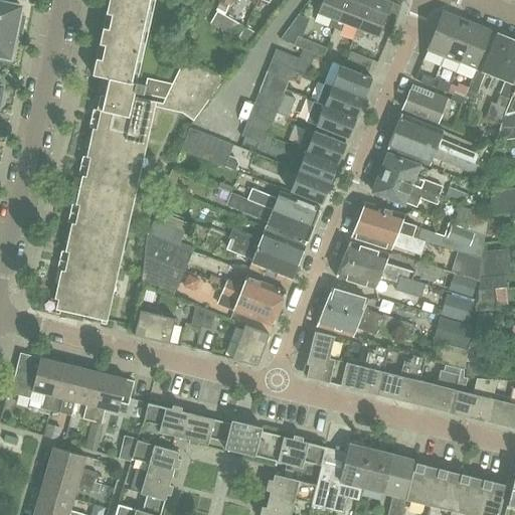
[(165,98),(162,103),(184,109),(181,112),(193,121),(225,77),(184,58),(172,83),(147,77),(146,86),(131,82),(149,0),(108,0),(92,74),(109,78),(105,96),(100,95),(97,110),(100,110),(96,129),(93,128),(86,157),(90,157),(84,176),(81,175),(75,204),(78,204),(74,223),(71,222),(64,250),(68,251),(64,271),(60,270),(54,298),(57,299),(55,309),(102,319),(149,106),(132,102),(134,91),(165,98)]
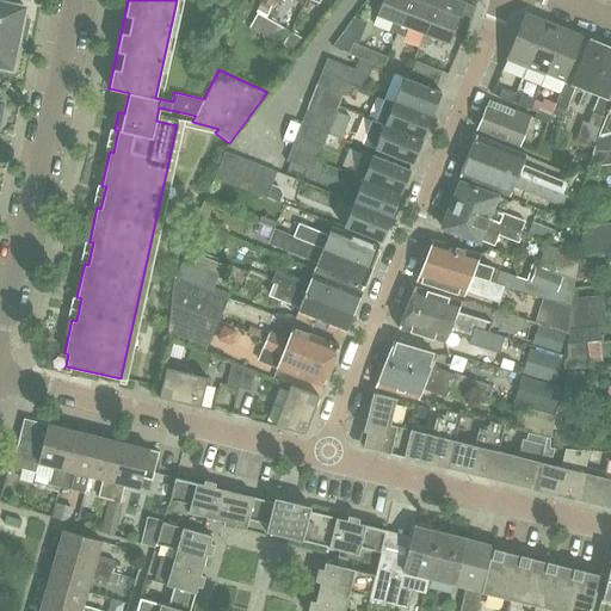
[(259,0),(259,1),(255,11),(266,16),(272,0),(259,0)]
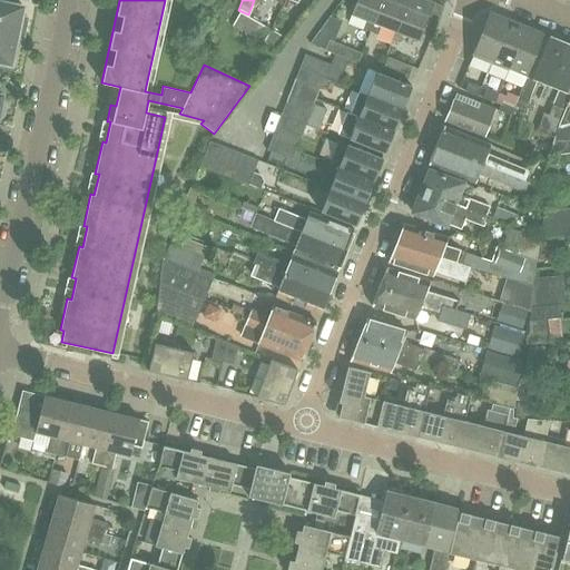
[(355,0),(351,15),(366,21),(363,29),(371,31),(382,0),(355,0)]
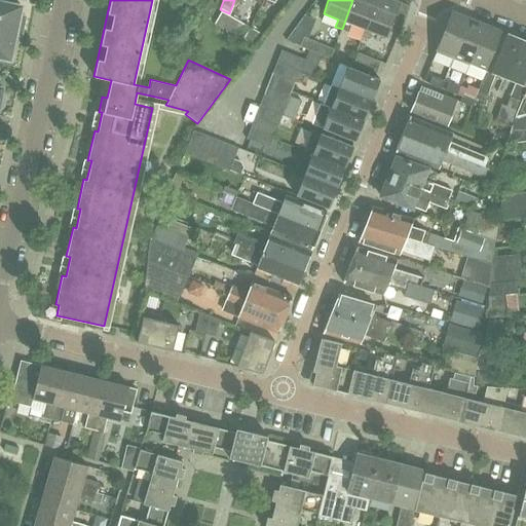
[(350,24),(365,30),(376,0),(352,0),(342,29),(348,31),(350,24)]
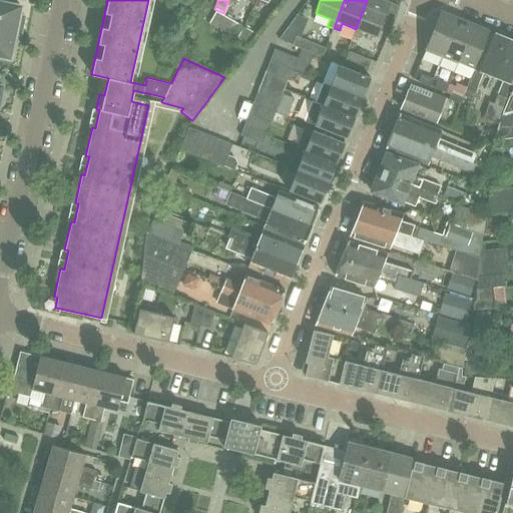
[(367,0),(356,29),(353,36),(359,38),(362,31),(377,37),(390,2),(386,0),(367,0)]
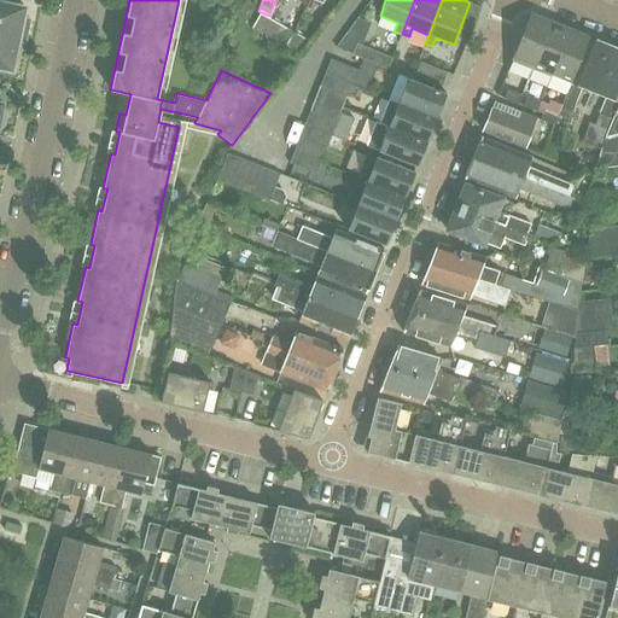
[(0,34),(24,40),(29,19),(23,18),(24,17),(23,17),(25,7),(6,3),(0,1),(0,34)]
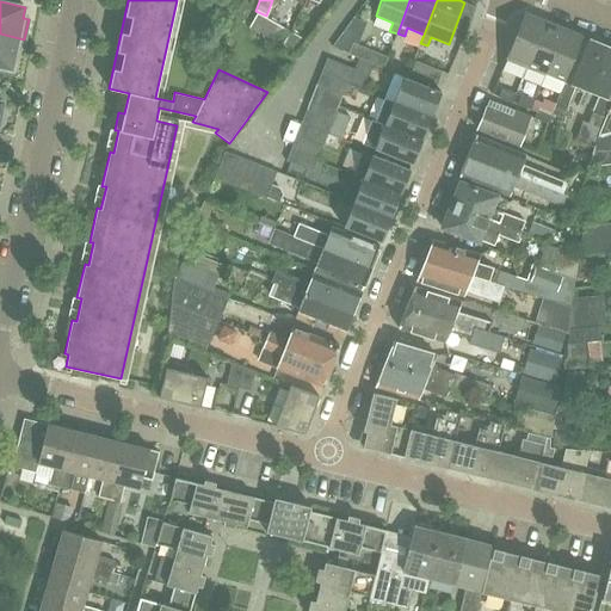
[(269,38),(277,24),(258,13),(250,26),(269,38)]
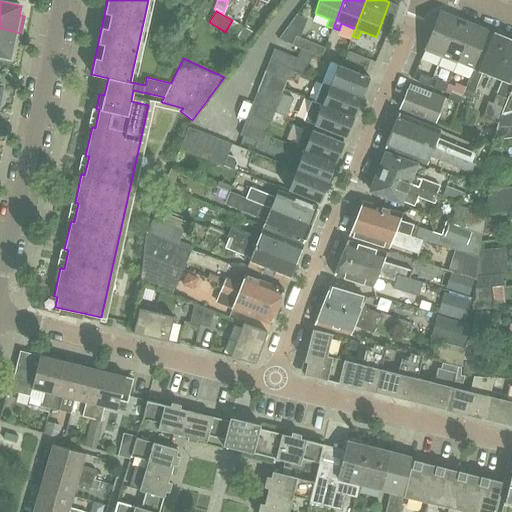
[(421,58),(437,65),(456,18),(440,11),(421,58)]
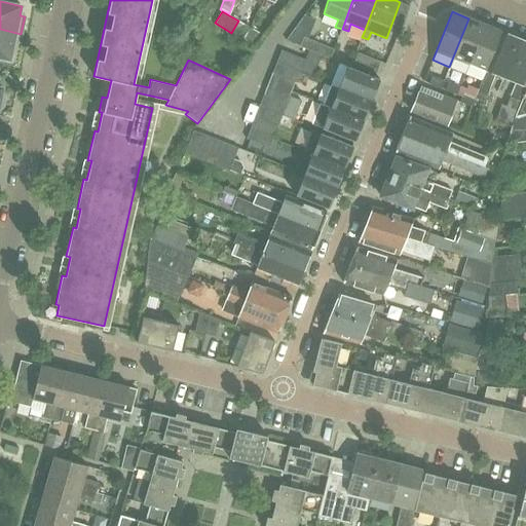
[(449,67),(465,73),(484,25),(468,19),(449,67)]
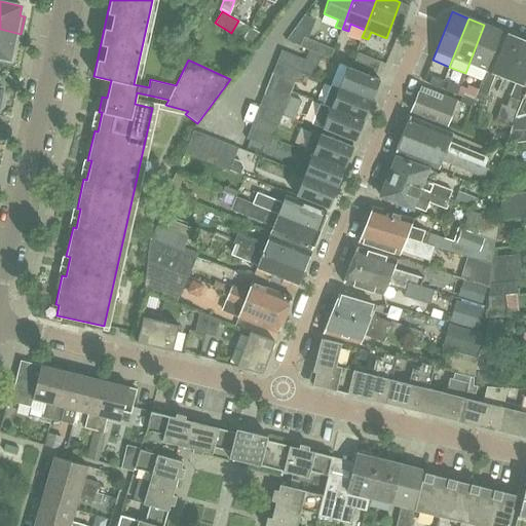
[(231,33),(242,39),(249,27),(238,21),(231,33)]
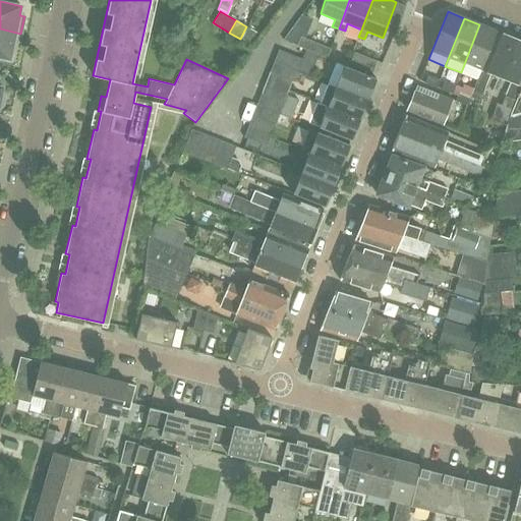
[(461,72),(477,78),(497,31),(479,24),(461,72)]
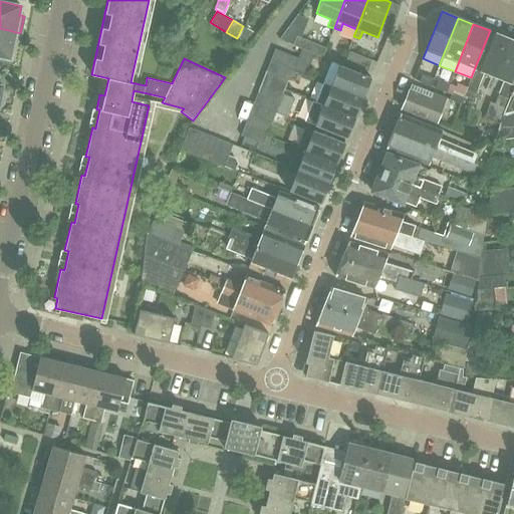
[(254,33),(243,26),(237,38),(248,44),(254,33)]
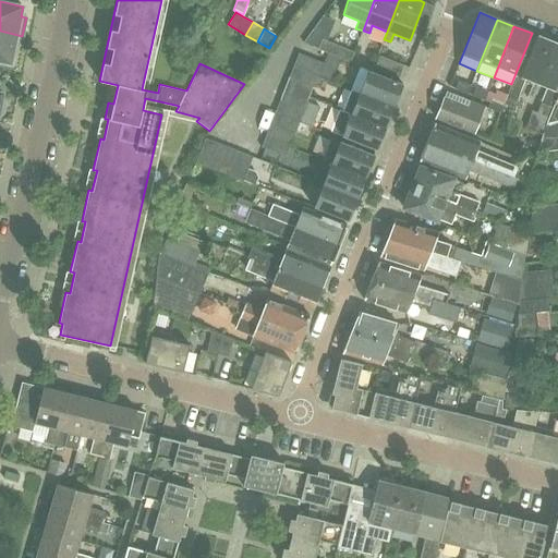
[(0,60),(11,63),(16,36),(22,36),(0,31),(0,60)]
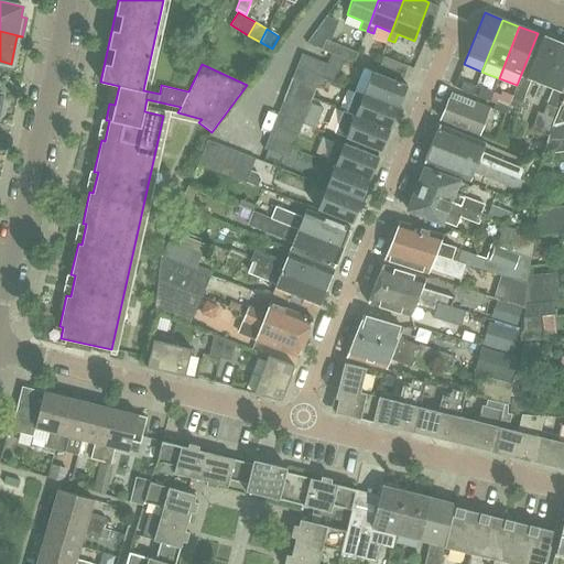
[(538,33),(517,85),(509,105),(519,109),(524,94),(531,78),(539,80),(554,40),(538,33)]
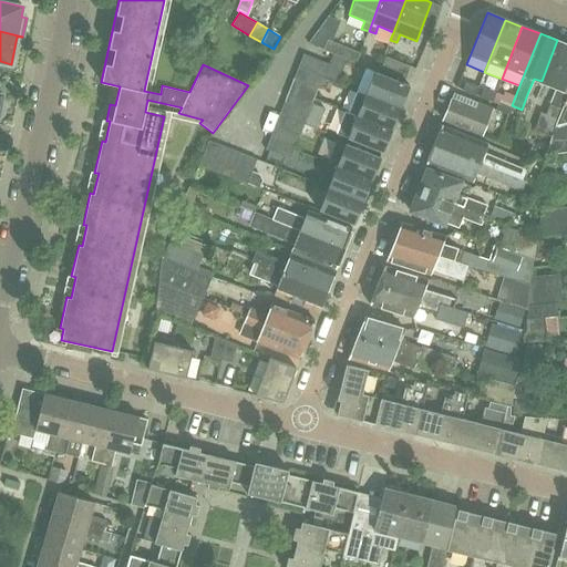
[(323,50),(339,57),(343,47),(327,40),(323,50)]
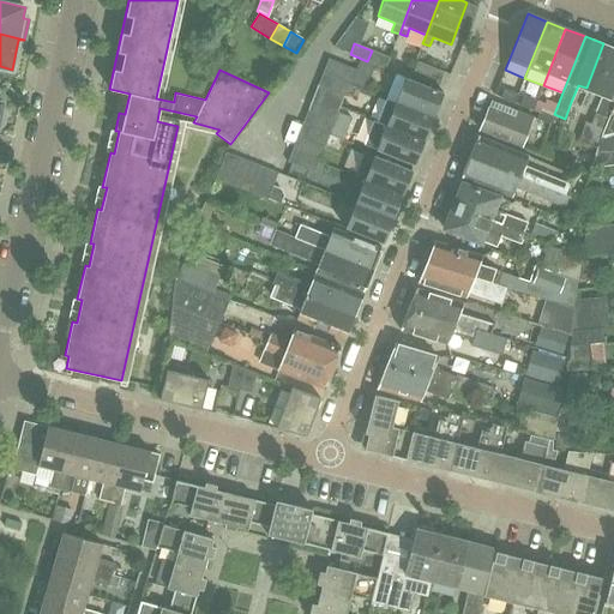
[(613,103),(613,48),(603,43),(587,88),(602,95),(591,124),(585,121),(578,140),(597,148),(606,127),(611,115),(612,112),(611,112),(613,103)]
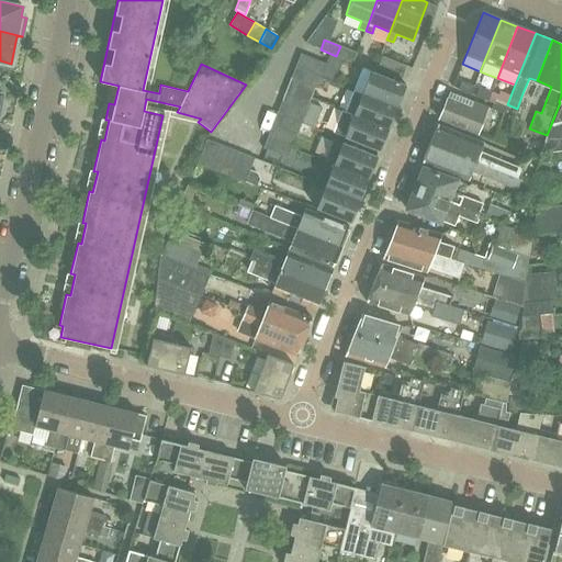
[(340,46),(336,56),(352,63),(357,53),(340,46)]
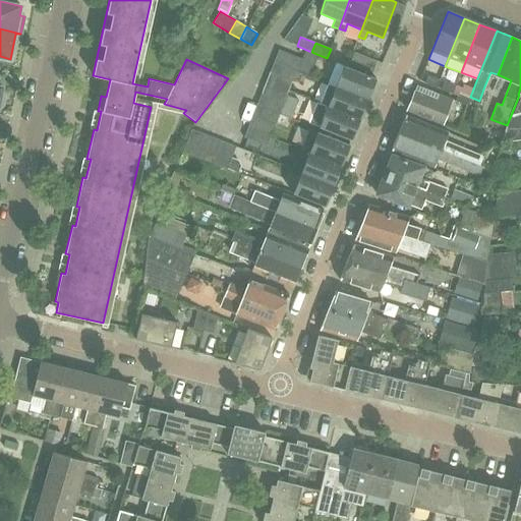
[(274,61),(296,70),(301,59),(278,50),(274,61)]
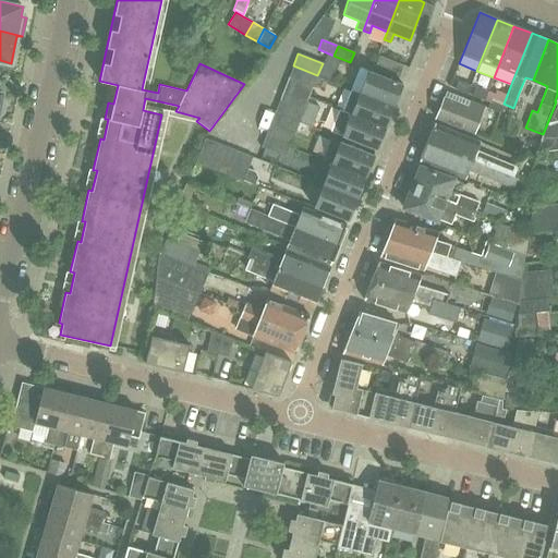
[(375,68),(398,77),(399,77),(403,65),(379,56),(375,68)]
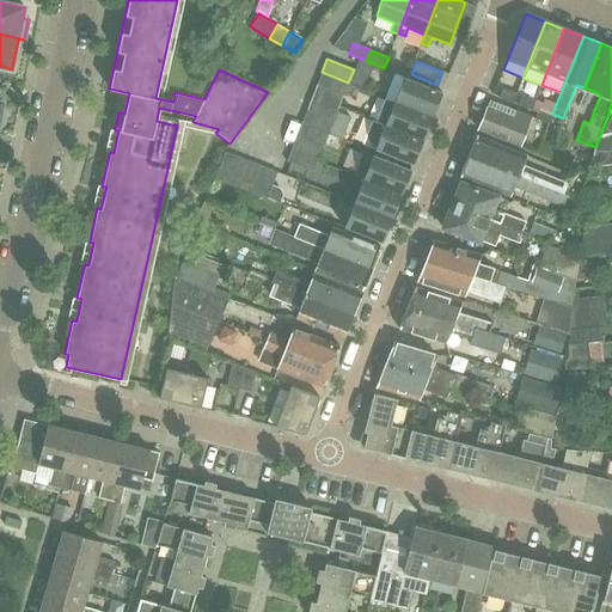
[(343,96),(348,83),(322,72),(317,85),(343,96)]
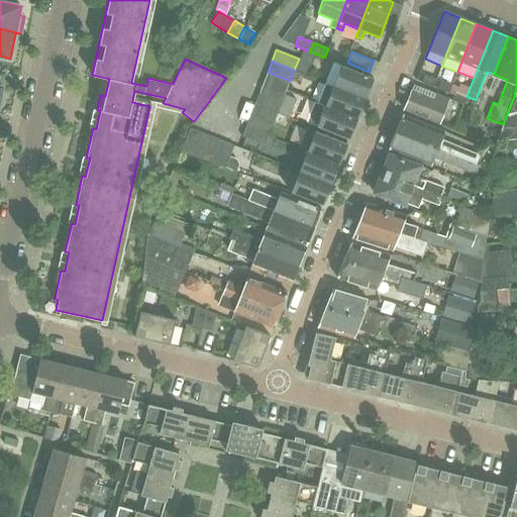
[(325,83),(332,86),(365,98),(373,78),(333,63),(325,83)]
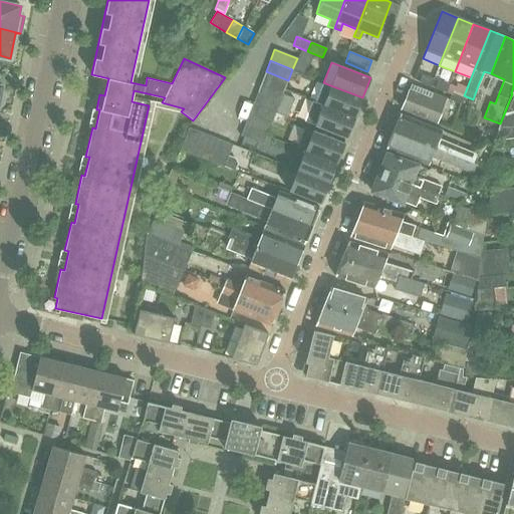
[(434,77),(423,73),(420,81),(431,85),(434,77)]
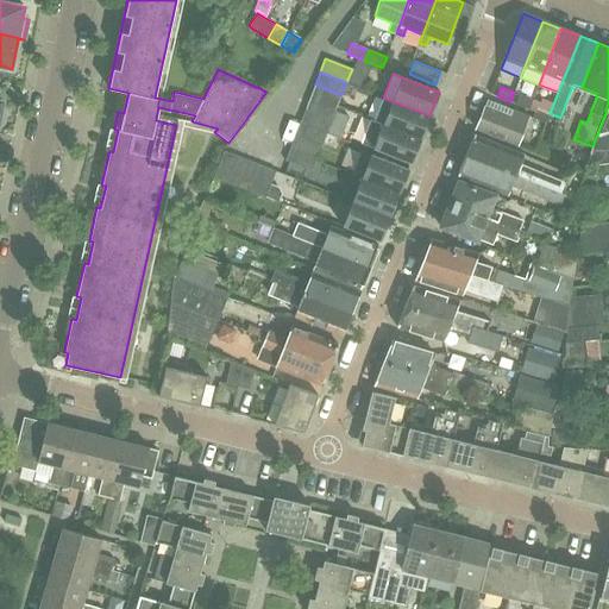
[(533,100),(520,95),(516,104),(531,110),(533,100)]
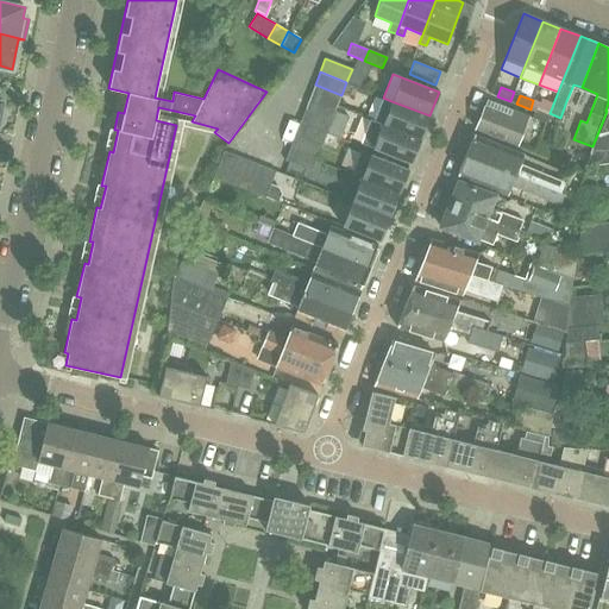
[(420,139),(429,115),(391,101),(383,98),(374,120),(382,124),(420,139)]
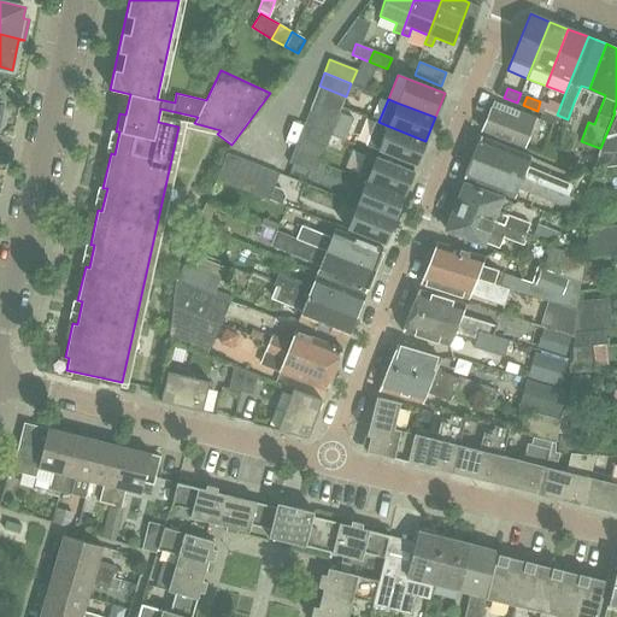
[(538,118),(494,101),(483,130),(526,147),(538,118)]
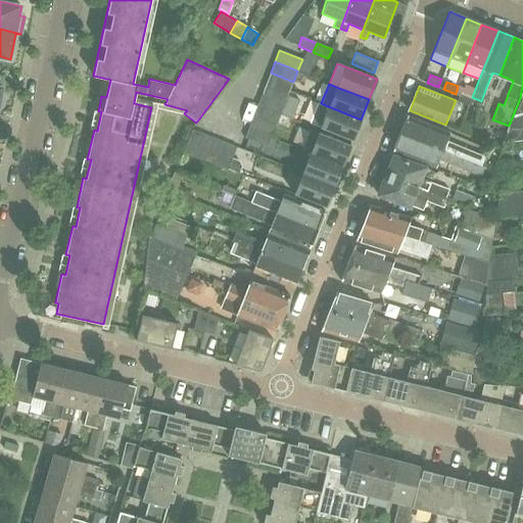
[(257,104),(281,113),(285,102),(263,93),(257,104)]
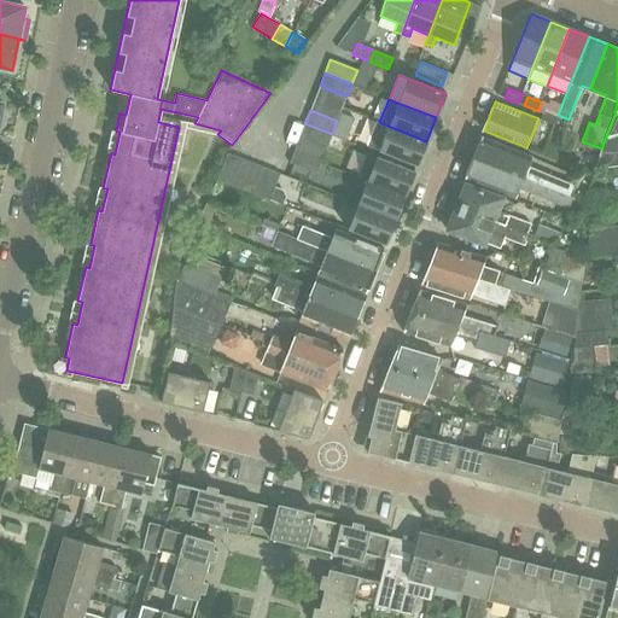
[(544,110),(541,118),(554,124),(558,115),(544,110)]
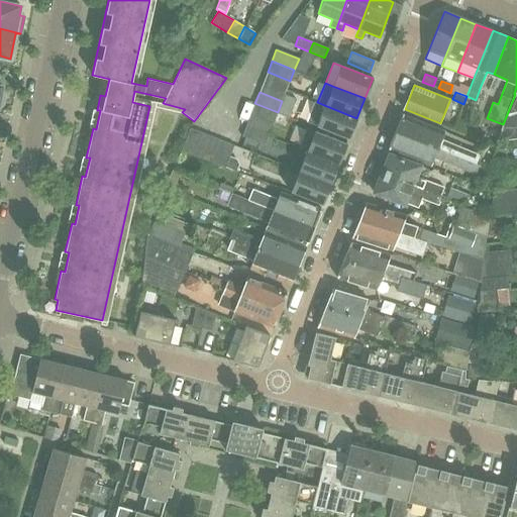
[(516,96),(514,97),(510,107),(503,124),(498,141),(516,138),(516,96)]
